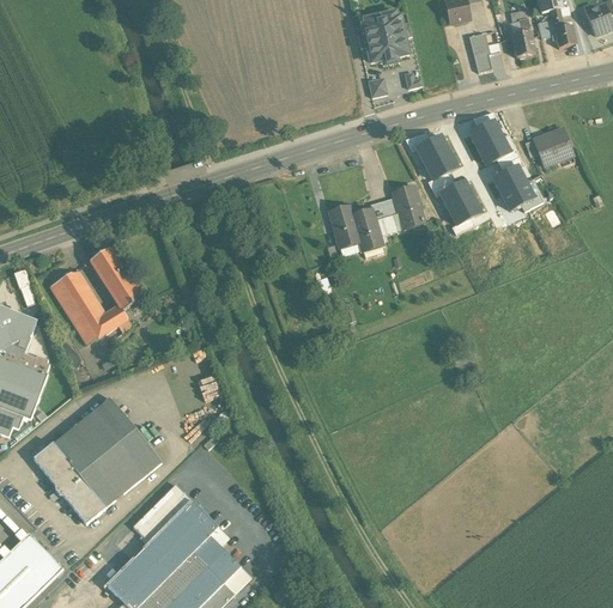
[(445,0),(450,22),(471,17),(467,0),(445,0)]
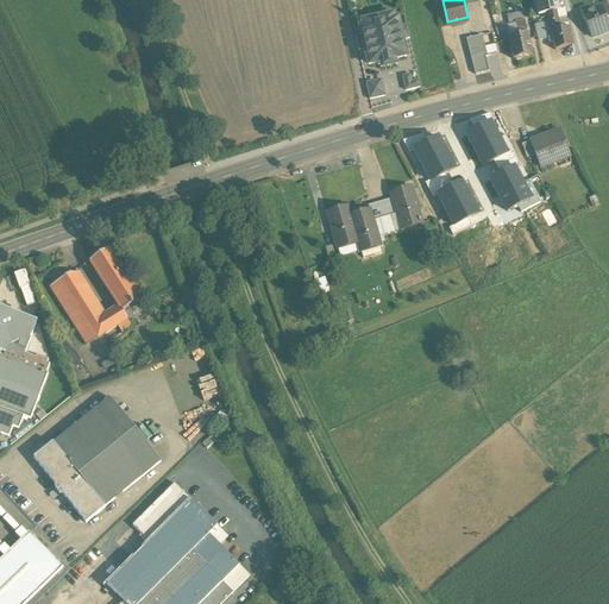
[(558,6),(556,0),(535,0),(538,11),(558,6)]
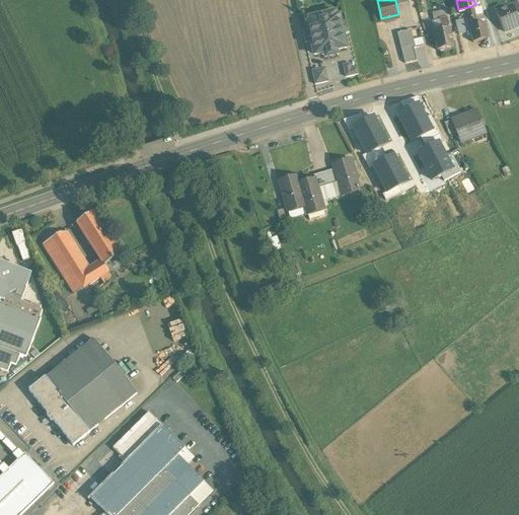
[(512,2),(496,9),(504,28),(518,22),(518,18),(516,11),(512,2)]
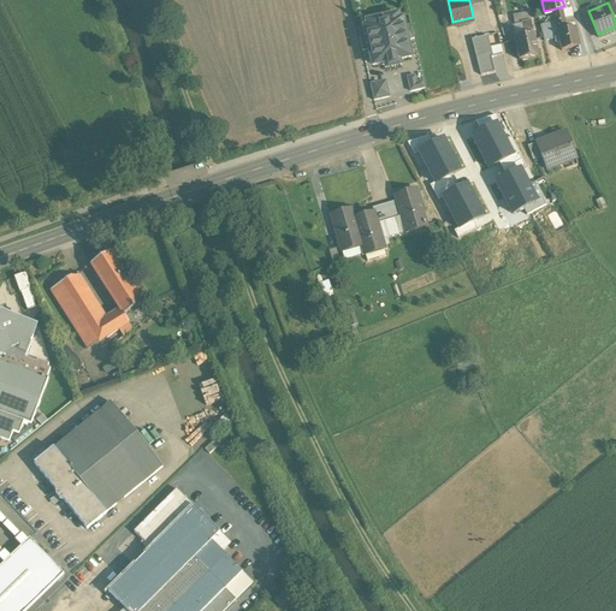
[(575,24),(566,25),(562,7),(554,9),(556,18),(558,28),(557,28),(558,34),(555,34),(555,35),(556,39),(560,39),(562,47),(580,43),(575,24)]
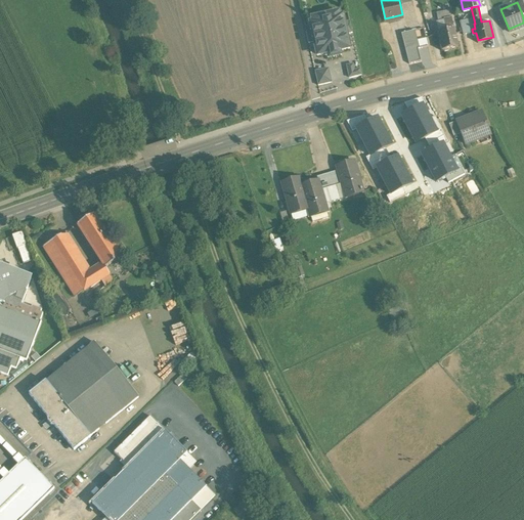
[(342,12),(325,16),(334,50),(340,49),(340,47),(349,45),(346,31),(343,18),(342,12)]
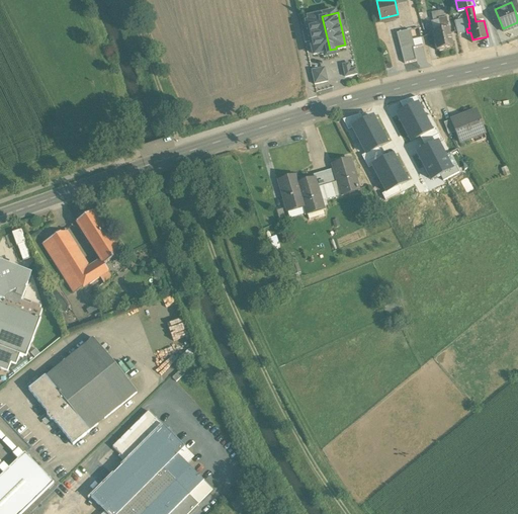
[(441,26),(432,28),(436,47),(438,47),(439,49),(443,48),(444,46),(453,44),(449,25),(446,14),(438,16),(441,26)]
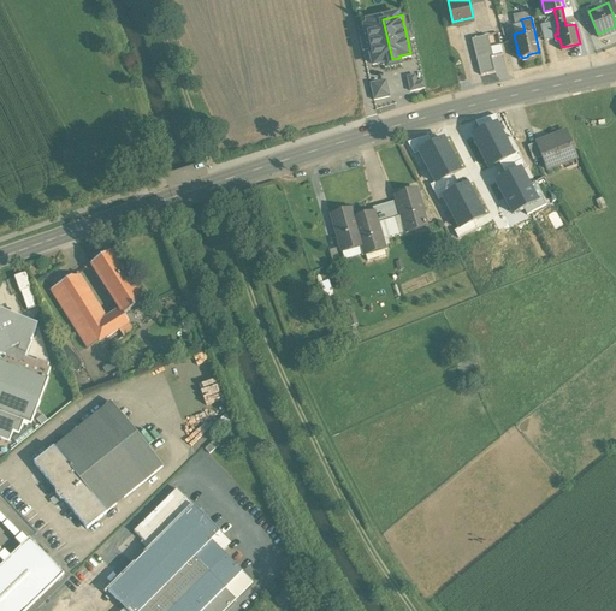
[(556,18),(540,22),(544,37),(555,35),(555,34),(558,34),(557,28),(558,28),(556,18)]
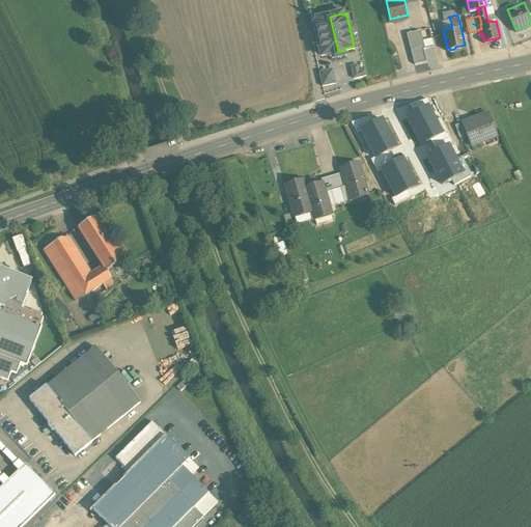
[(330,17),(314,20),(315,27),(318,38),(322,53),(331,50),(332,52),(338,51),(330,17)]
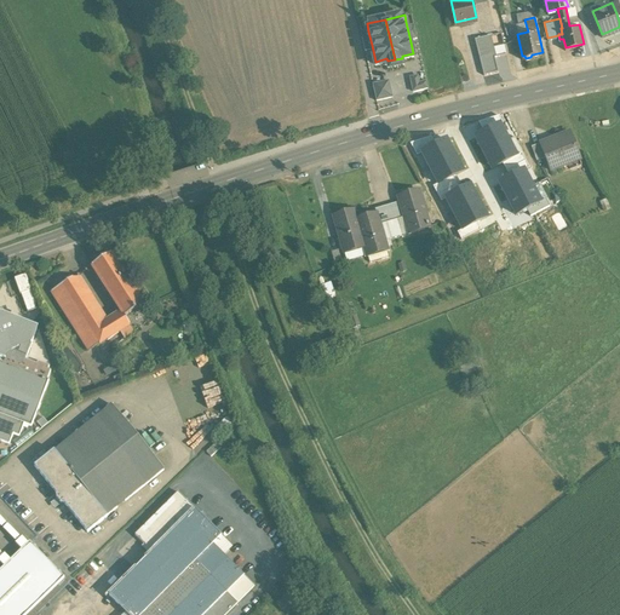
[(413,21),(406,22),(409,36),(417,35),(413,21)]
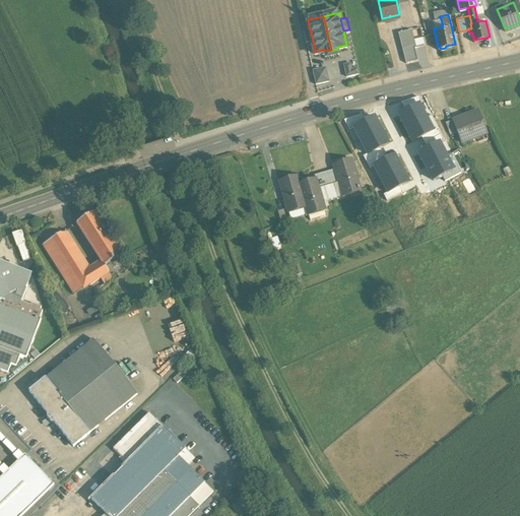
[(309,26),(303,27),(306,40),(312,38),(309,26)]
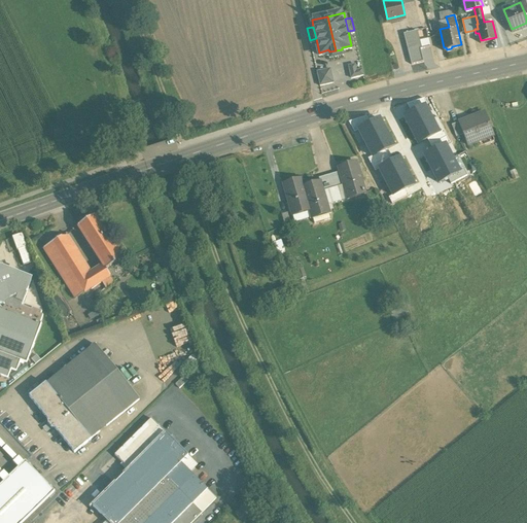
[(416,27),(403,30),(408,48),(420,45),(416,27)]
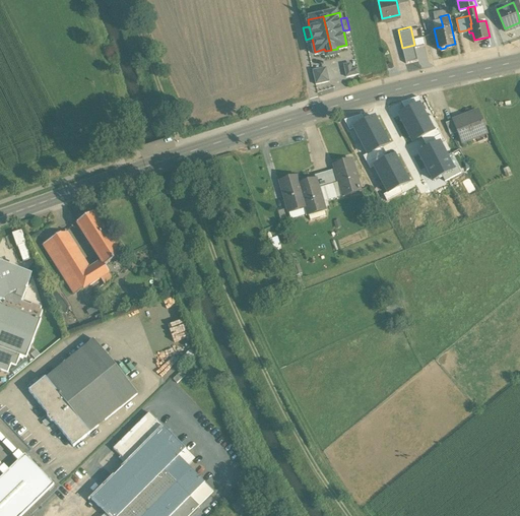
[(414,45),(402,48),(406,60),(428,55),(425,42),(414,45)]
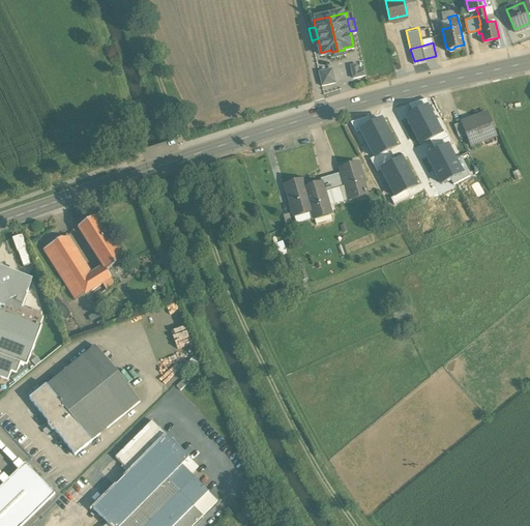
[(356,61),(350,63),(353,76),(365,72),(364,66),(358,67),(356,61)]
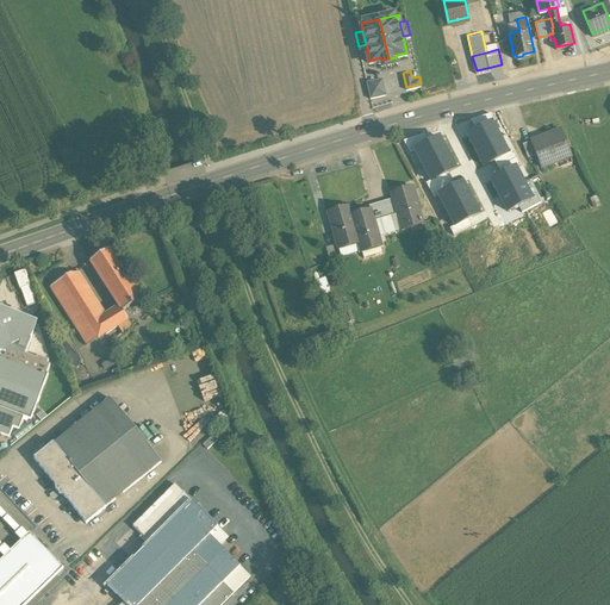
[(381,76),(366,80),(369,95),(386,92),(381,76)]
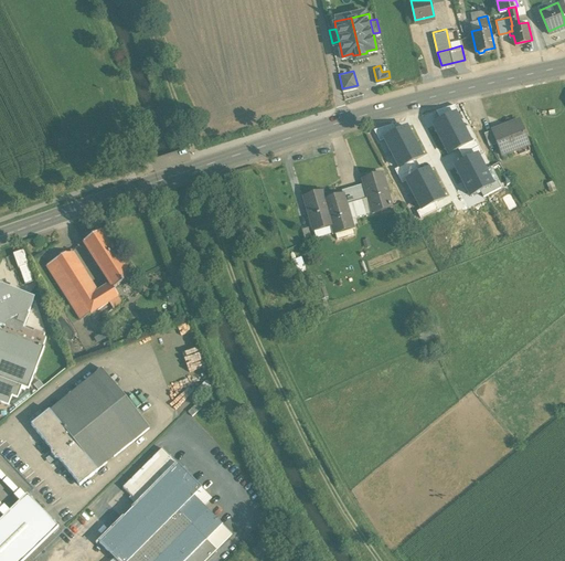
[(436,108),(440,117),(455,110),(456,110),(458,109),(455,102),(436,108)]
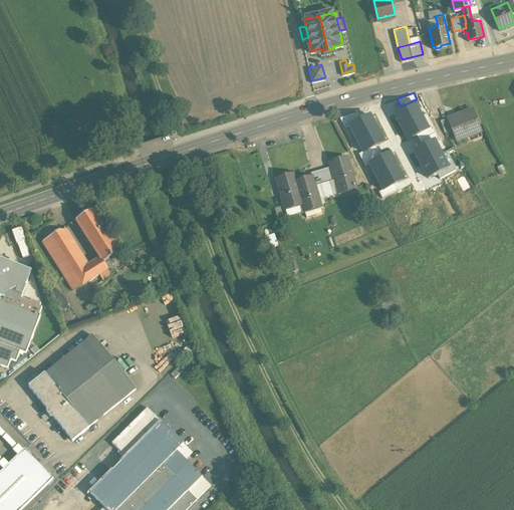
[(421,113),(415,100),(414,100),(401,106),(394,110),(401,123),(421,113)]
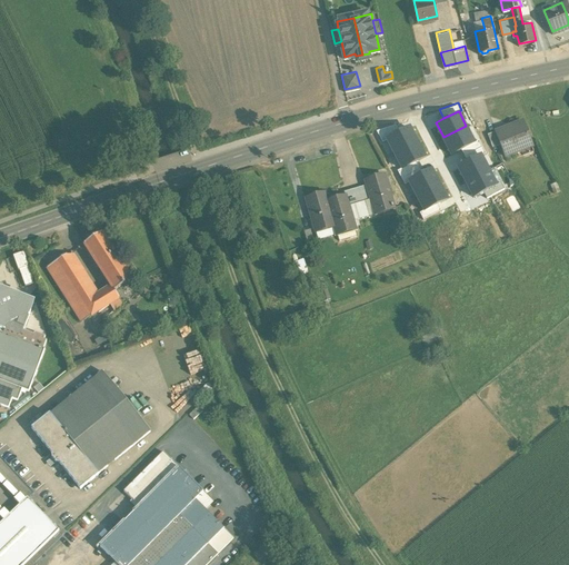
[(522,118),(496,128),(500,140),(506,154),(516,150),(515,146),(530,140),(522,118)]
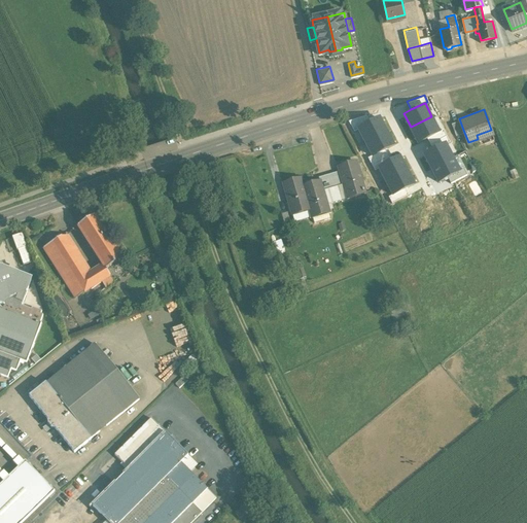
[(358,127),(370,120),(366,113),(349,118),(354,130),(358,127)]
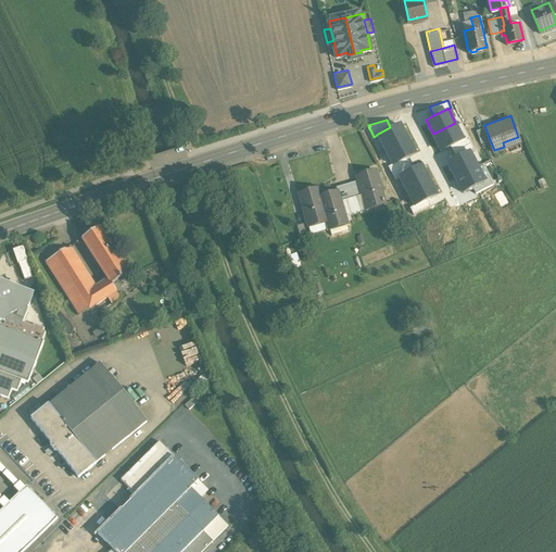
[(378,134),(386,148),(407,136),(400,122),(390,127),(378,134)]
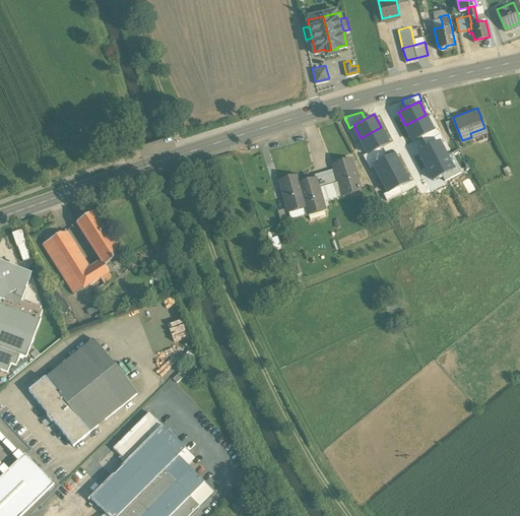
[(433,127),(426,115),(405,125),(412,139),(421,134),(433,128),(433,127)]
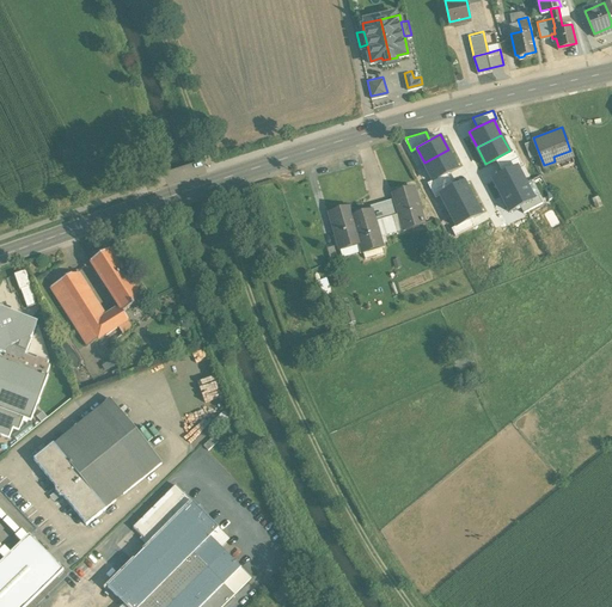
[(538,151),(533,138),(524,141),(530,154),(538,151)]
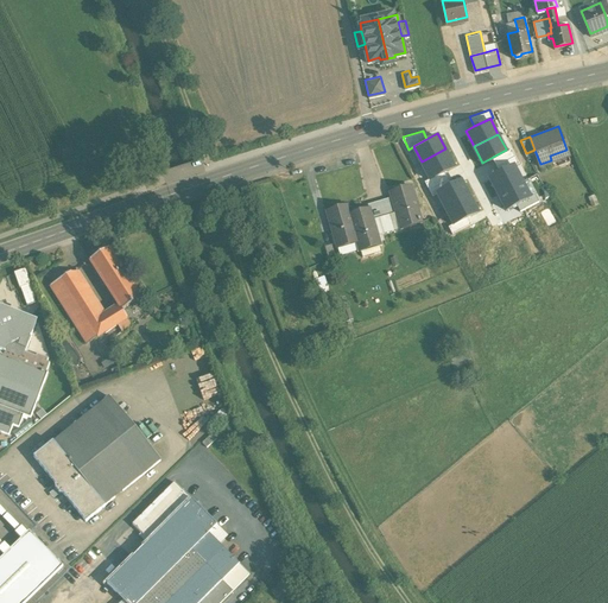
[(496,164),(515,153),(511,146),(506,148),(506,150),(493,157),(496,164)]
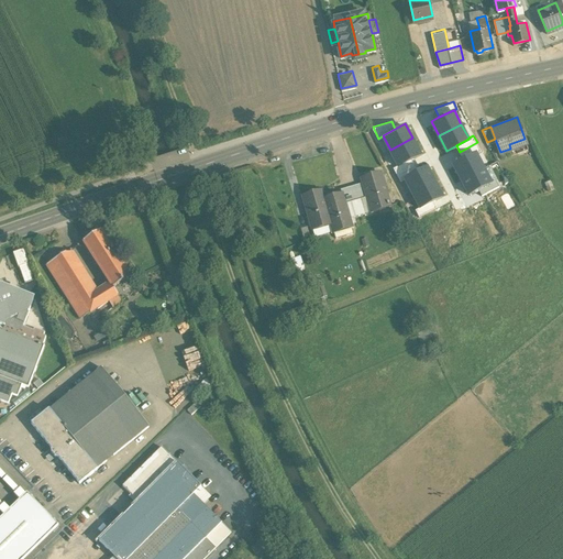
[(398,164),(410,157),(420,153),(412,138),(390,150),(398,164)]
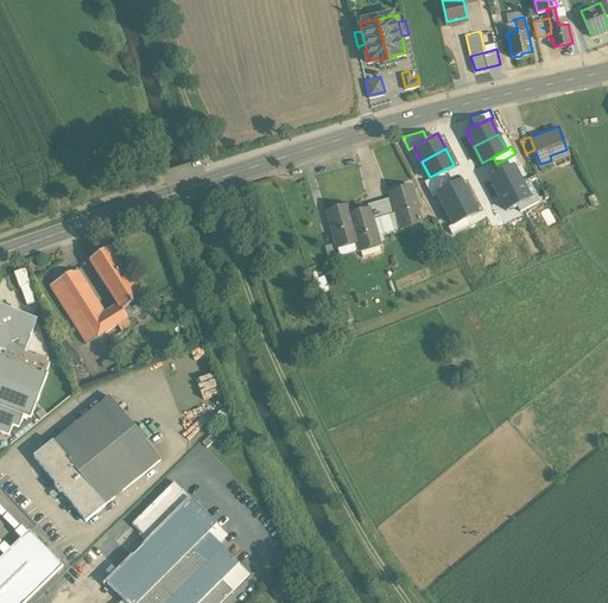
[(515,153),(496,164),(500,170),(513,164),(514,164),(519,162),(515,153)]
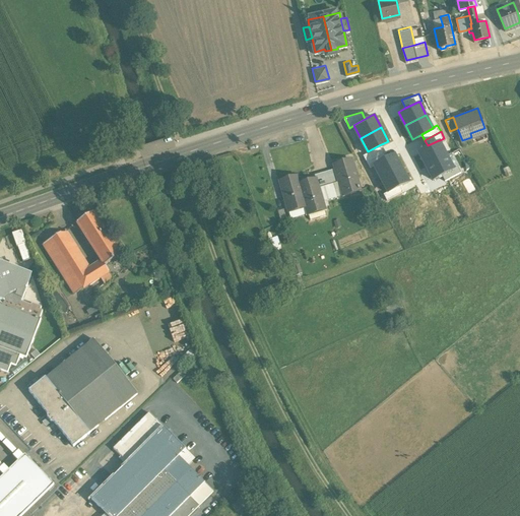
[(428,145),(418,150),(426,164),(446,153),(440,140),(439,140),(428,145)]
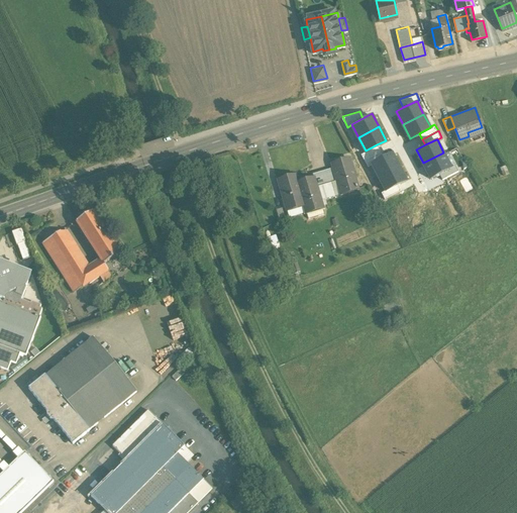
[(366,150),(360,152),(365,159),(380,150),(377,144),(366,150)]
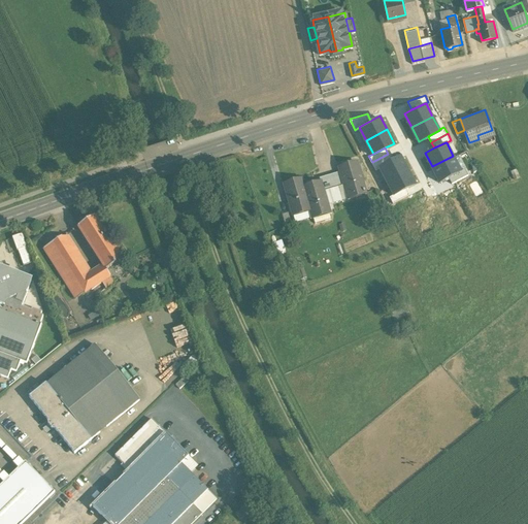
[(388,154),(372,162),(375,169),(380,166),(391,160),(388,154)]
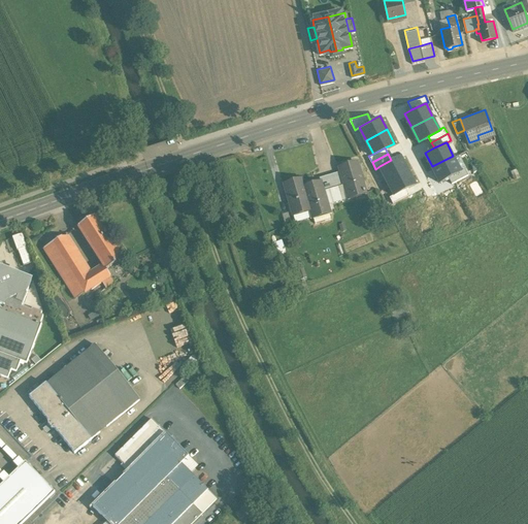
[(391,160),(380,166),(387,179),(407,168),(400,155),(391,160)]
